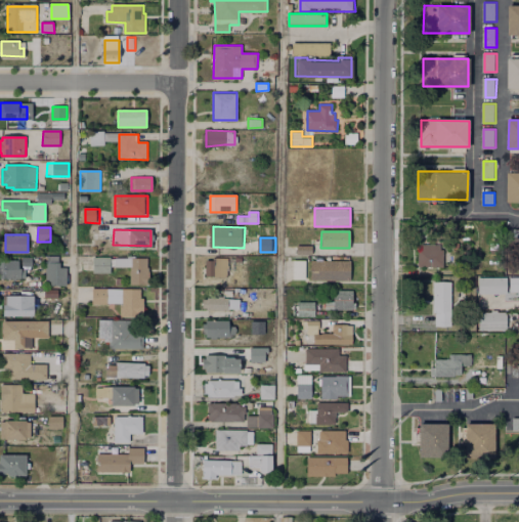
[(445,266),(433,266),(433,261),(420,260),(420,245),(442,245),(442,249),(445,249),(445,266)]
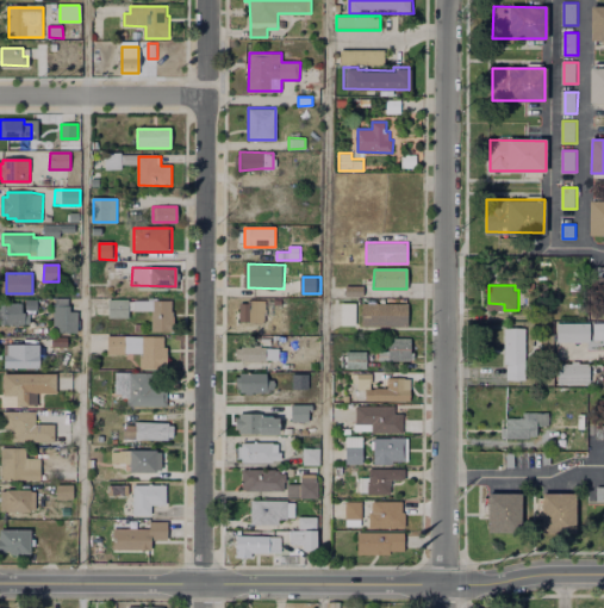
[(129,302),(136,302),(149,301),(149,311),(129,311),(129,318),(125,318),(124,328),(109,328),(109,299),(129,302)]
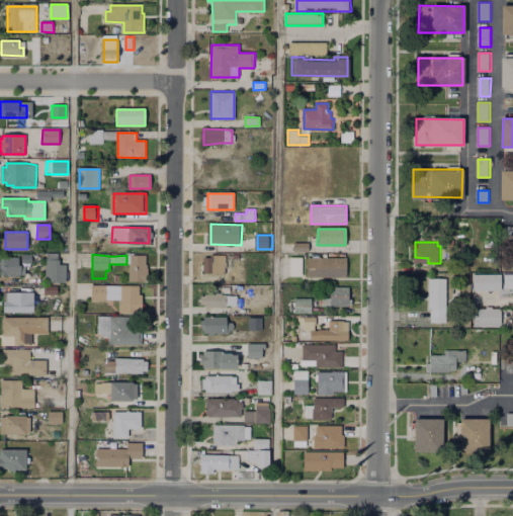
[(147,255),(148,281),(131,281),(132,265),(132,255),(147,255)]
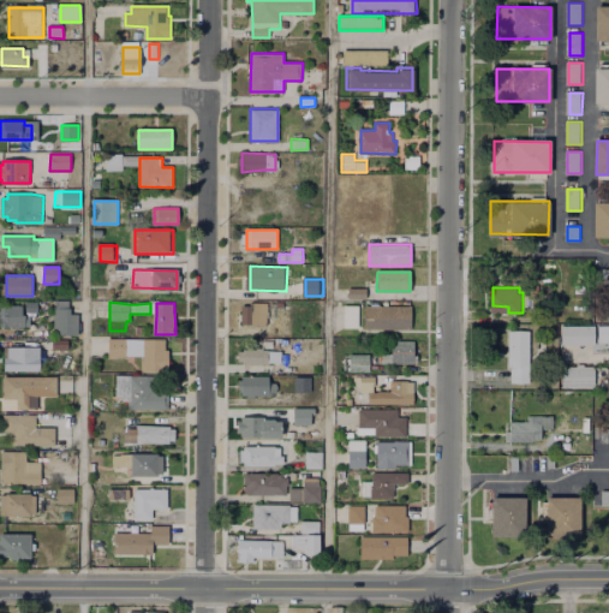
[(270,325),(243,325),(243,305),(270,305),(270,325)]
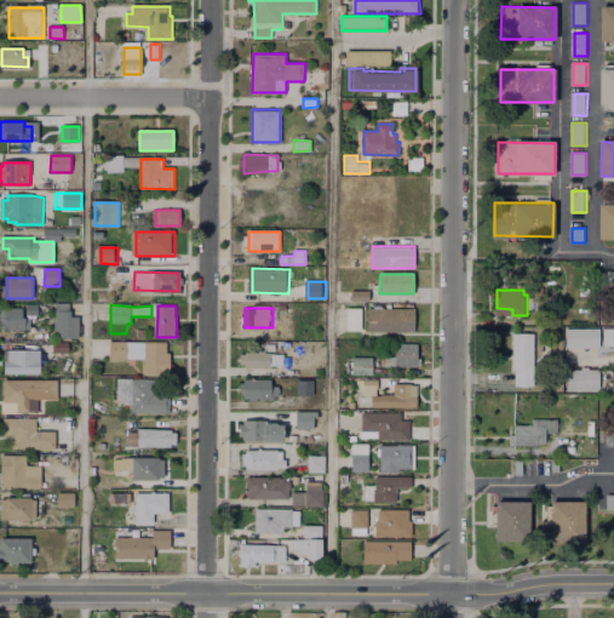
[(362,308),(362,332),(348,332),(348,308),(362,308)]
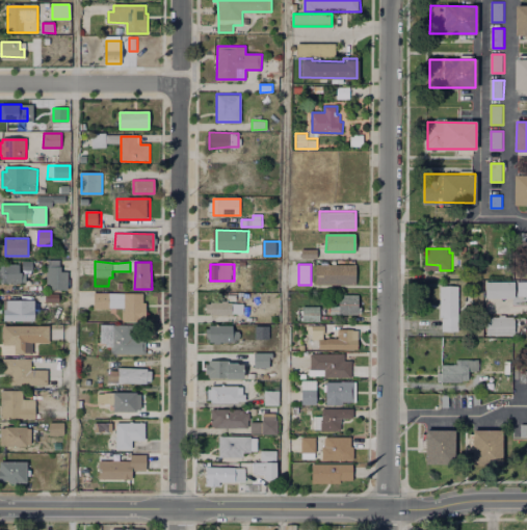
[(22,273),(22,283),(1,283),(2,265),(19,265),(19,273),(22,273)]
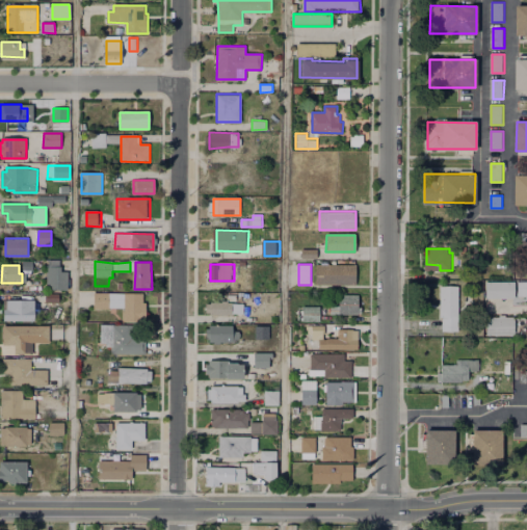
[(357,266),(357,285),(317,285),(317,265),(357,266)]
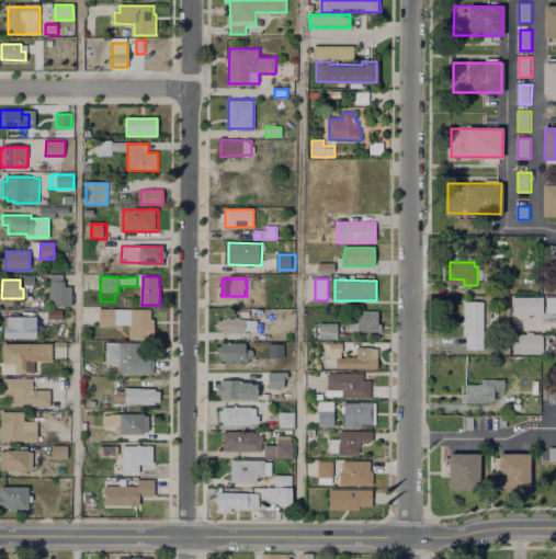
[(65,283),(65,293),(71,293),(71,303),(66,303),(66,305),(56,305),(56,283),(65,283)]
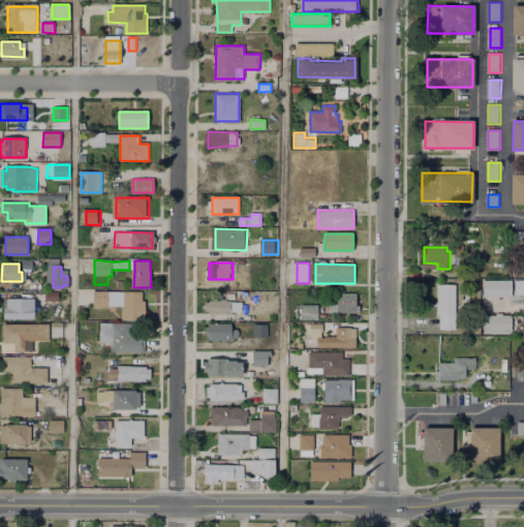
[(513,280),(513,298),(484,297),(484,280),(513,280)]
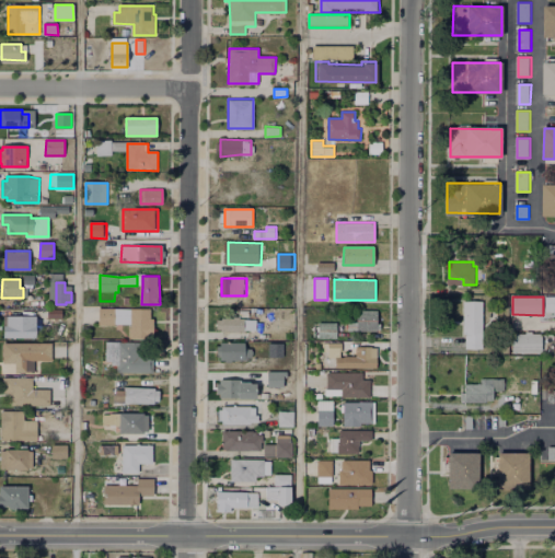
[(485,303),(484,350),(466,350),(466,303),(485,303)]
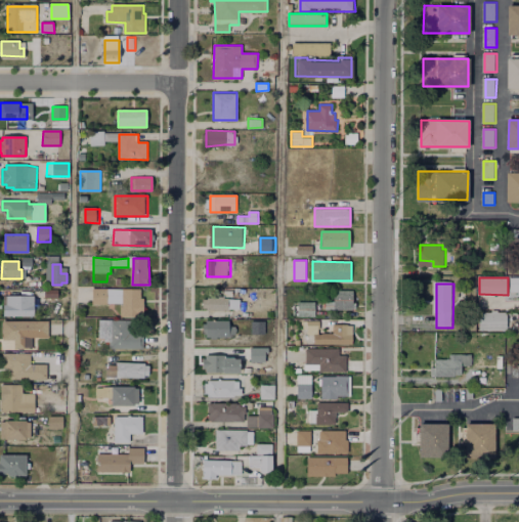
[(143,300),(143,315),(124,315),(124,303),(109,303),(93,304),(93,290),(141,290),(141,300),(143,300)]
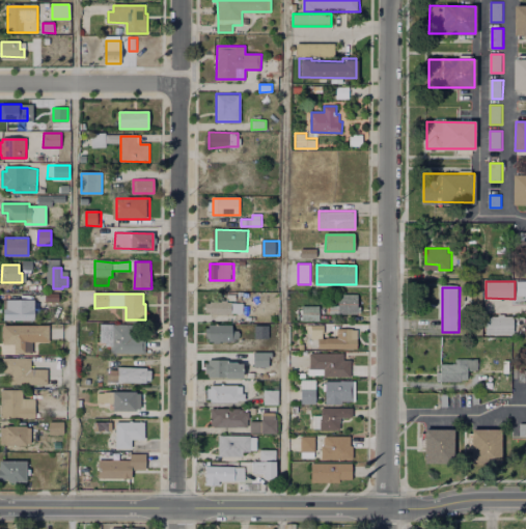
[(358,295),(358,314),(332,314),(332,305),(336,305),(337,295),(358,295)]
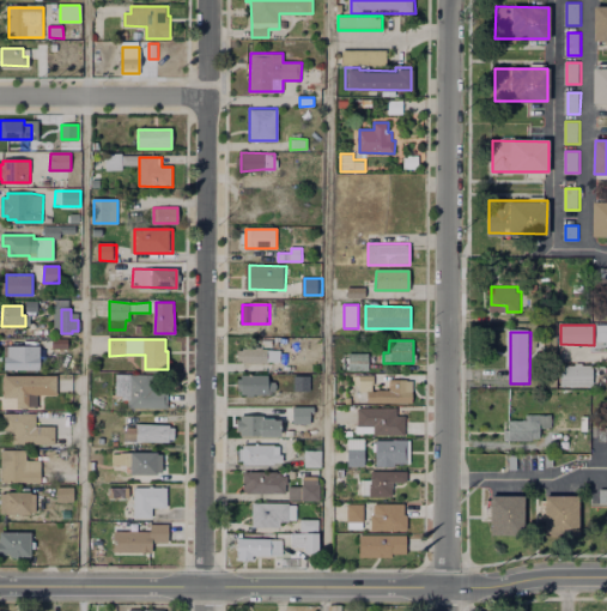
[(41,348),(41,370),(7,369),(8,346),(41,348)]
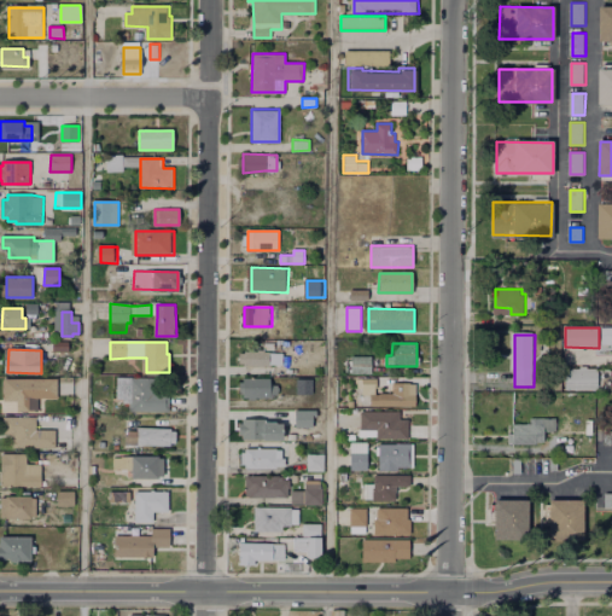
[(266,350),(270,352),(278,353),(278,365),(244,365),(240,364),(240,354),(244,354),(244,350),(258,352),(266,350)]
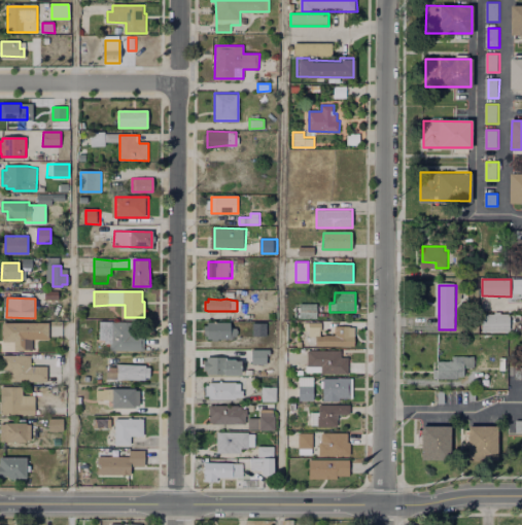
[(317,304),(318,318),(297,318),(297,304),(317,304)]
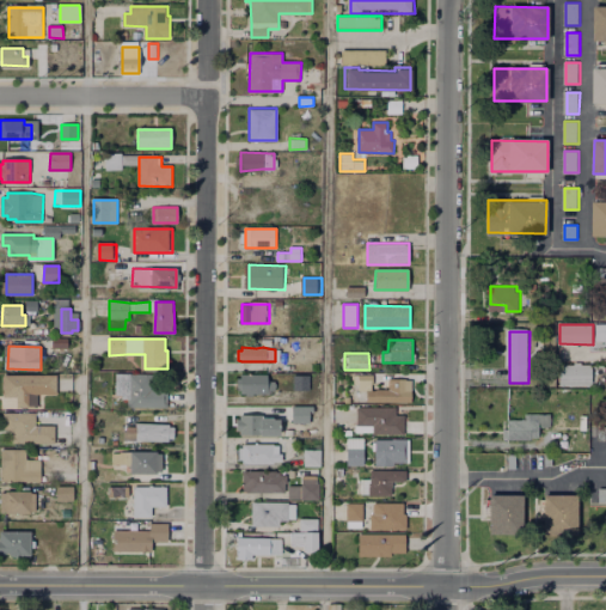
[(593,367),(593,384),(561,384),(561,366),(593,367)]
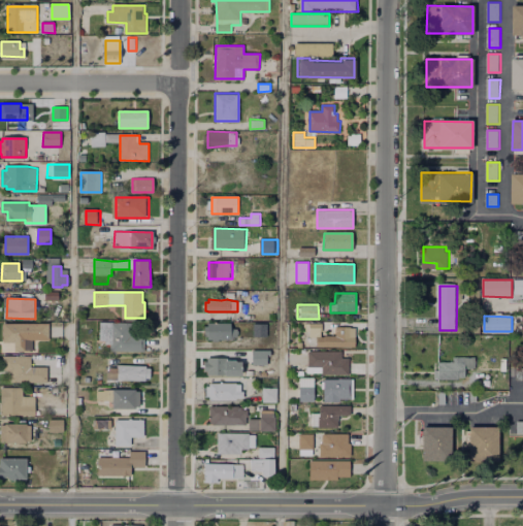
[(145,336),(145,352),(113,352),(115,344),(106,344),(106,340),(100,340),(100,323),(132,324),(132,336),(145,336)]
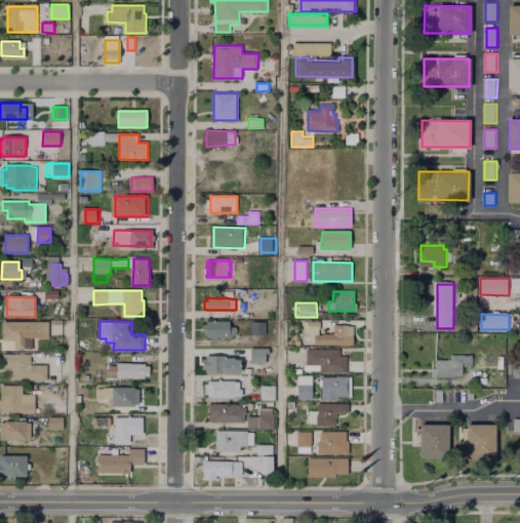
[(236,327),(236,334),(232,334),(232,337),(200,337),(200,321),(229,322),(229,327),(236,327)]
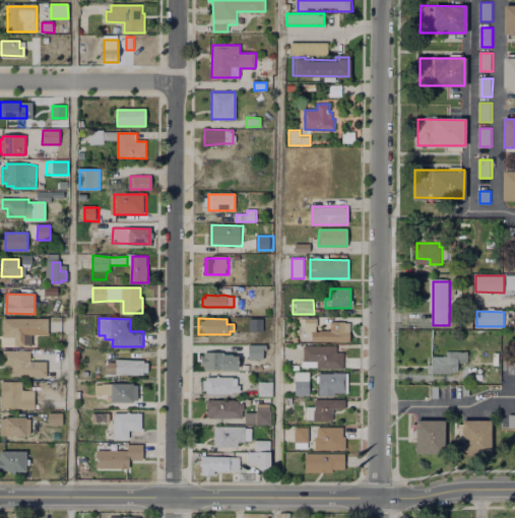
[(49,319),(48,334),(31,334),(31,345),(14,345),(14,336),(2,336),(2,319),(49,319)]
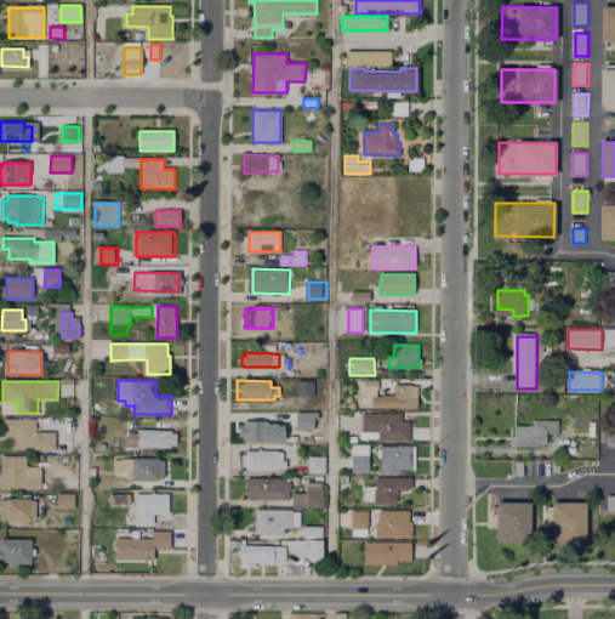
[(315,381),(315,396),(300,396),(300,381),(315,381)]
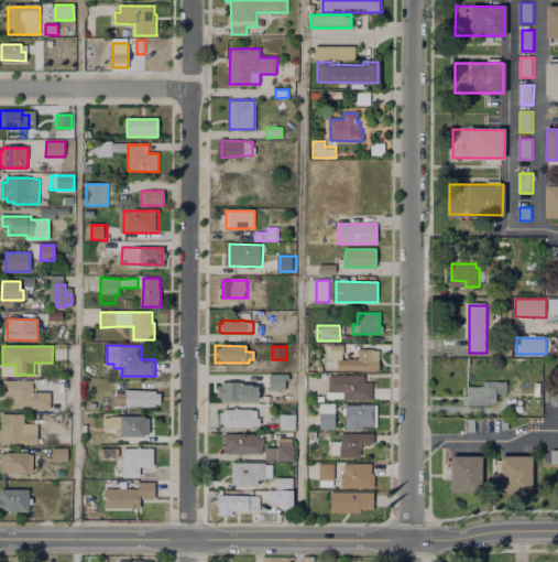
[(345,347),(345,357),(330,357),(330,346),(345,347)]
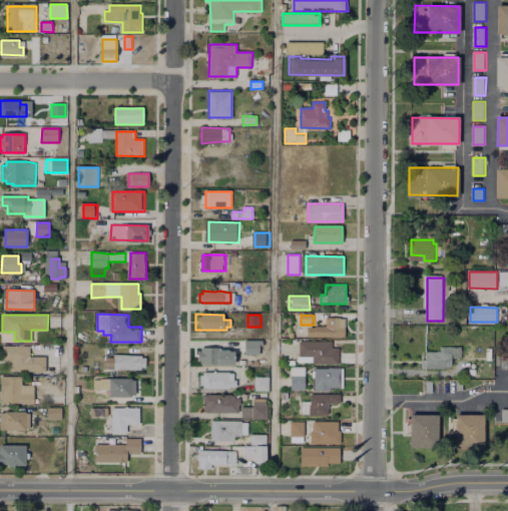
[(346,319),(346,338),(315,337),(315,328),(328,328),(328,319),(346,319)]
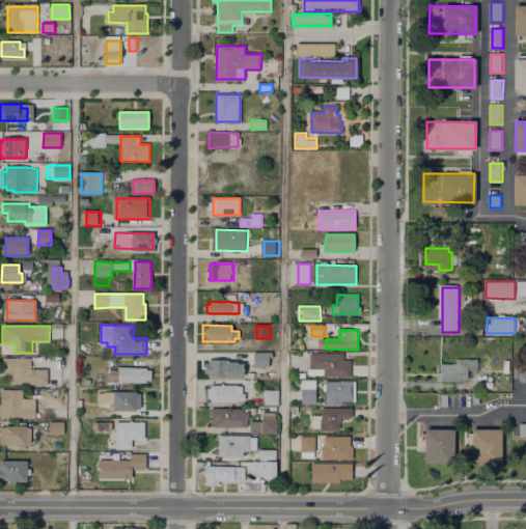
[(273,353),(273,357),(269,357),(269,367),(254,367),(254,353),(273,353)]
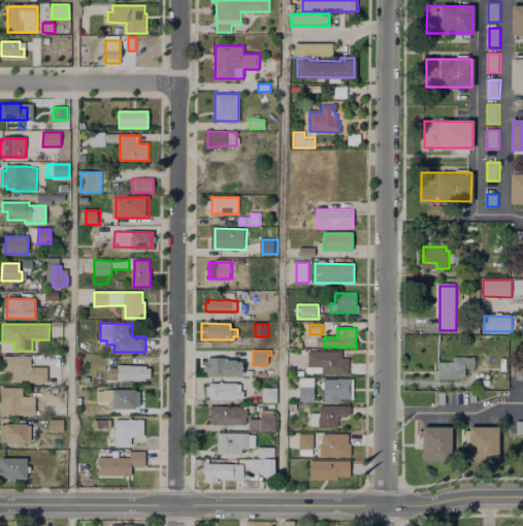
[(350,358),(350,374),(314,373),(314,366),(309,366),(311,352),(342,352),(342,358),(350,358)]
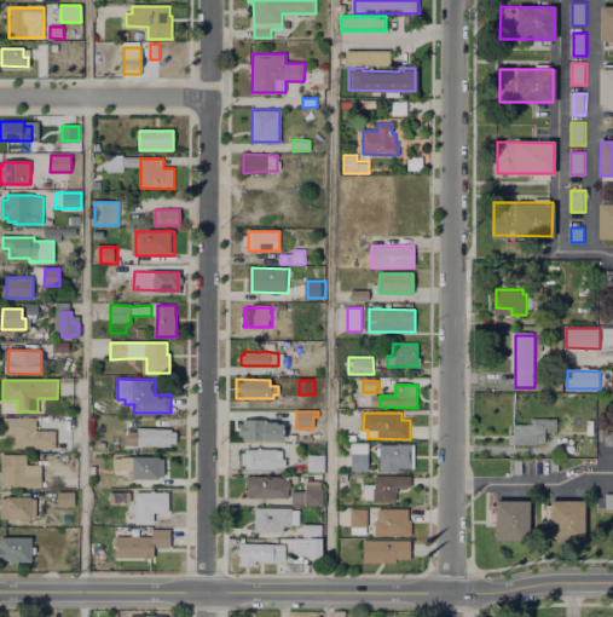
[(56,431),(56,449),(13,449),(13,445),(9,445),(9,437),(3,437),(3,417),(36,417),(36,431),(56,431)]
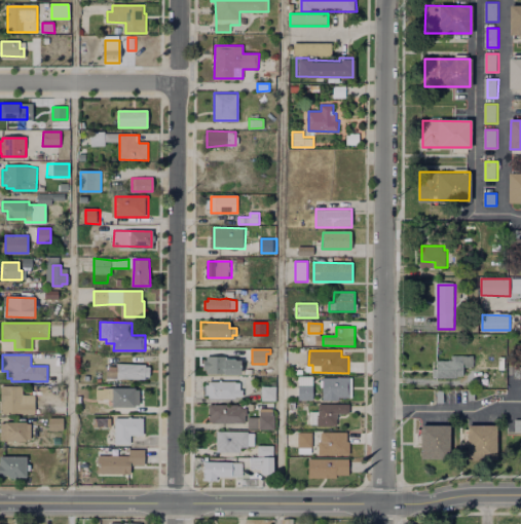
[(239,359),(238,373),(208,373),(208,356),(226,357),(226,359),(239,359)]
